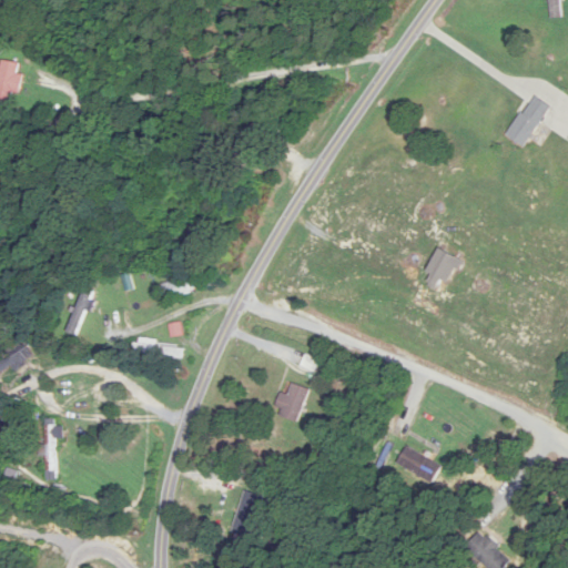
[(549,0),(551,20),(561,19),(559,0),(549,0)]
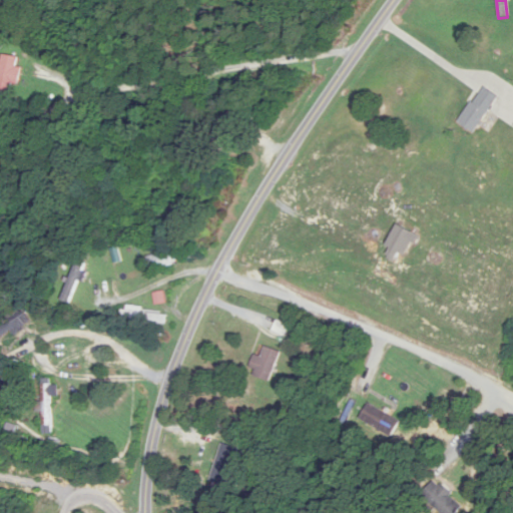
[(0,94),(15,97),(21,68),(18,68),(19,58),(3,55),(0,70),(0,94)]
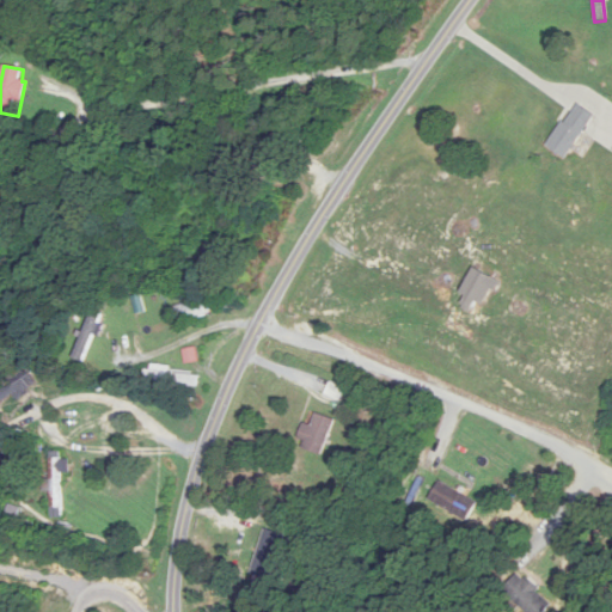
[(549,147),(567,159),(598,117),(580,104),(549,147)]
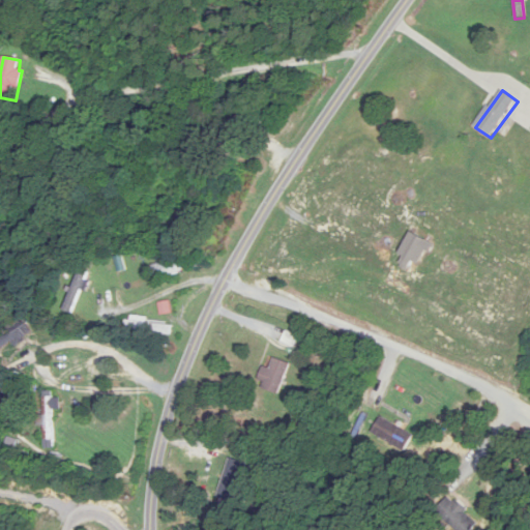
[(153,267),(157,281),(181,274),(178,261),(153,267)]
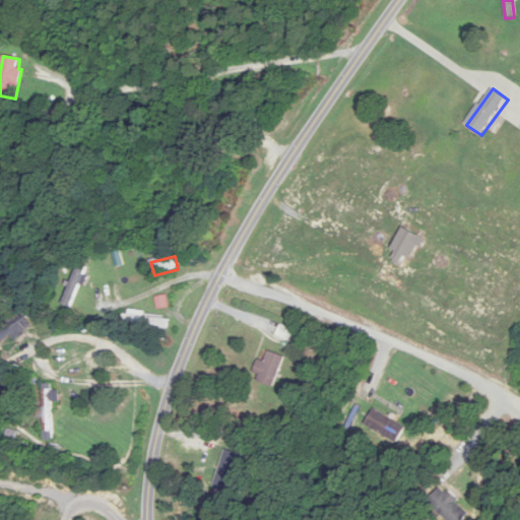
[(169,330),(171,319),(127,314),(126,325),(169,330)]
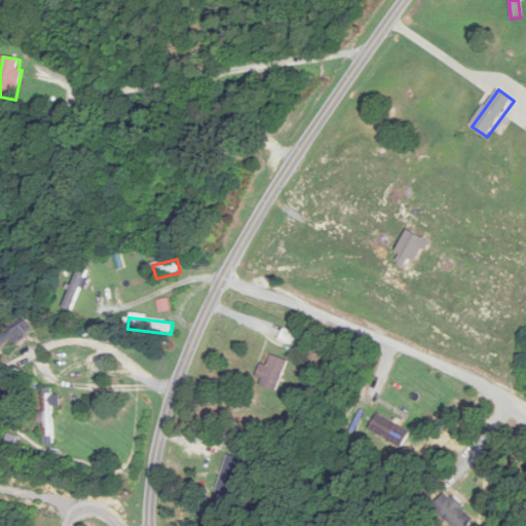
[(264,364),(255,382),(276,392),(290,364),(271,355),(266,366),(264,364)]
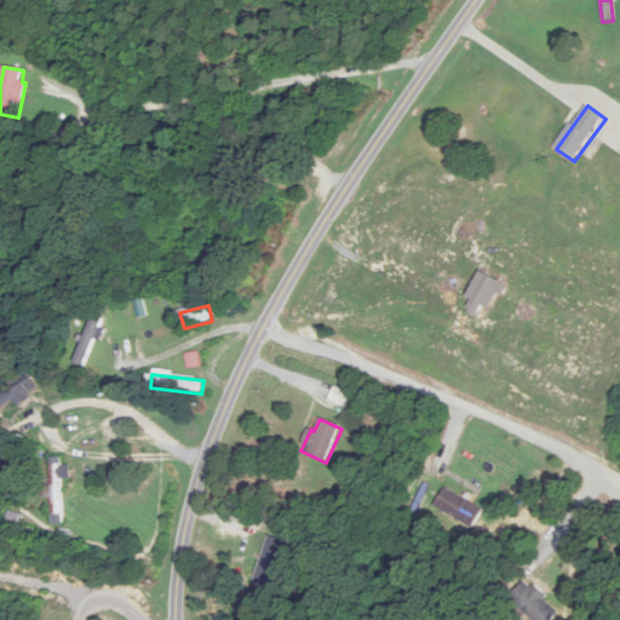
[(73,480),(73,463),(53,463),(55,517),(65,516),(64,480),(73,480)]
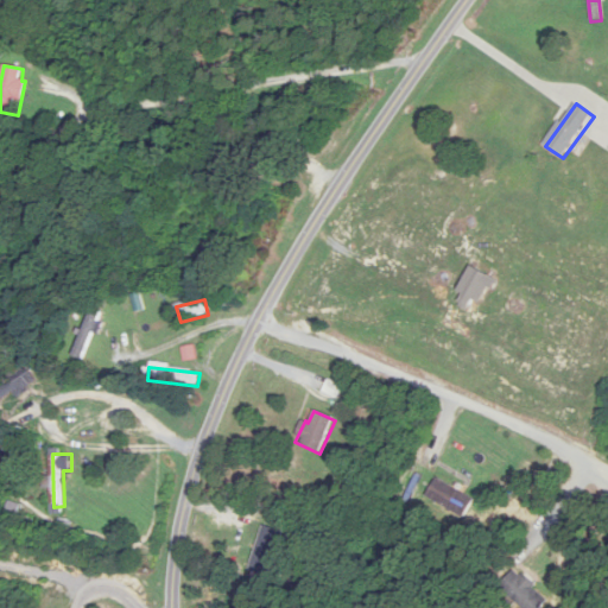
[(474,499),(436,479),(426,498),(464,518),(474,499)]
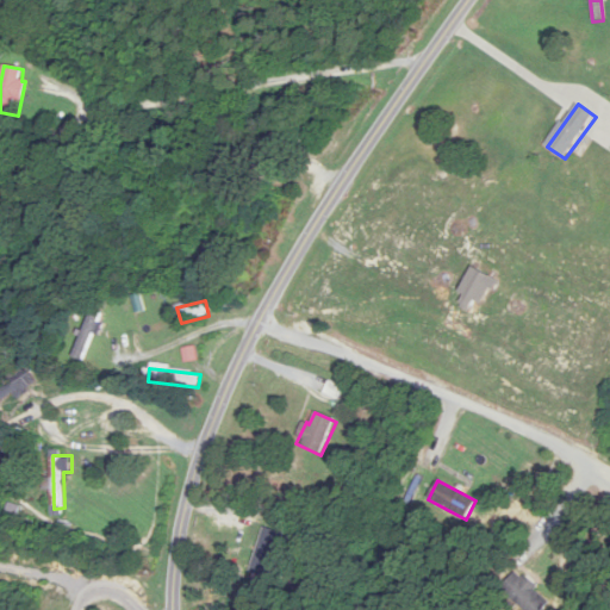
[(547,609),(553,604),(520,571),(503,589),(524,609),(547,609)]
